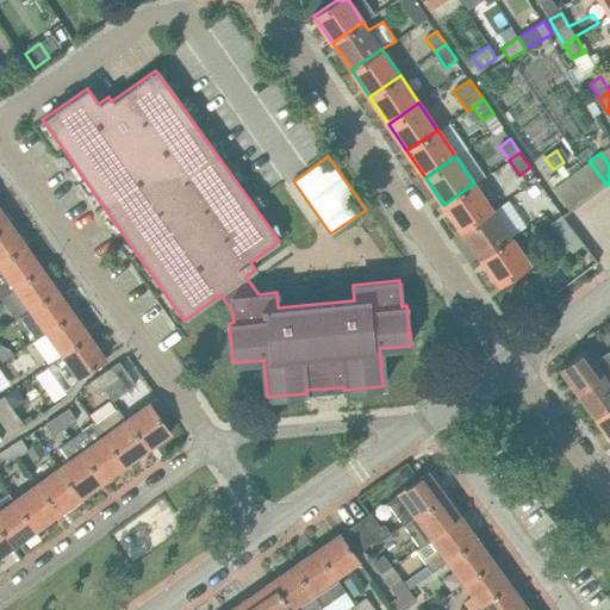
[(577,169),(586,182),(595,193),(607,185),(589,161),(577,169)]
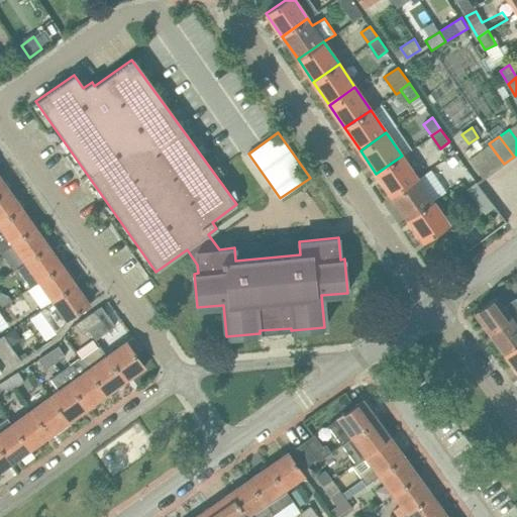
[(489,143),(479,151),(494,171),(504,164),(497,154),(489,143)]
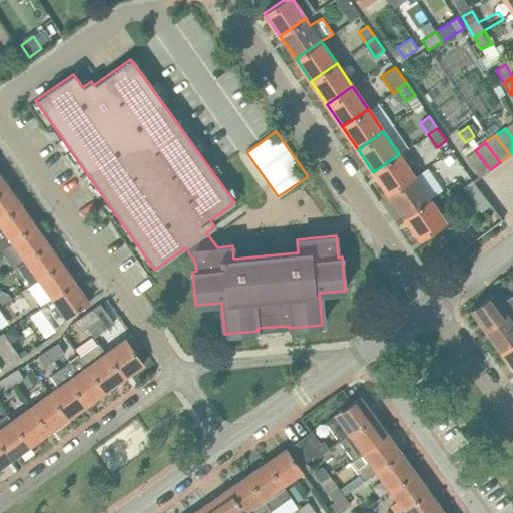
[(475,150),(465,157),(480,177),(490,169),(475,150)]
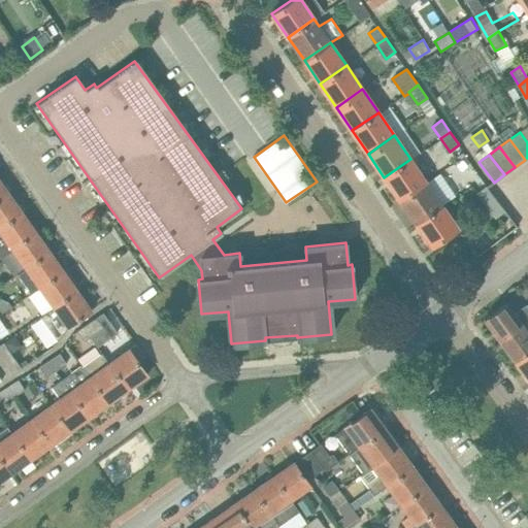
[(426,183),(410,159),(384,177),(400,200),(426,183)]
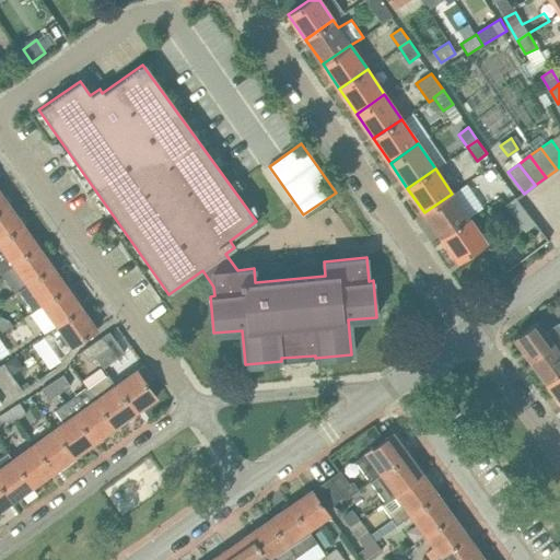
[(0,210),(9,203),(0,190),(0,210)]
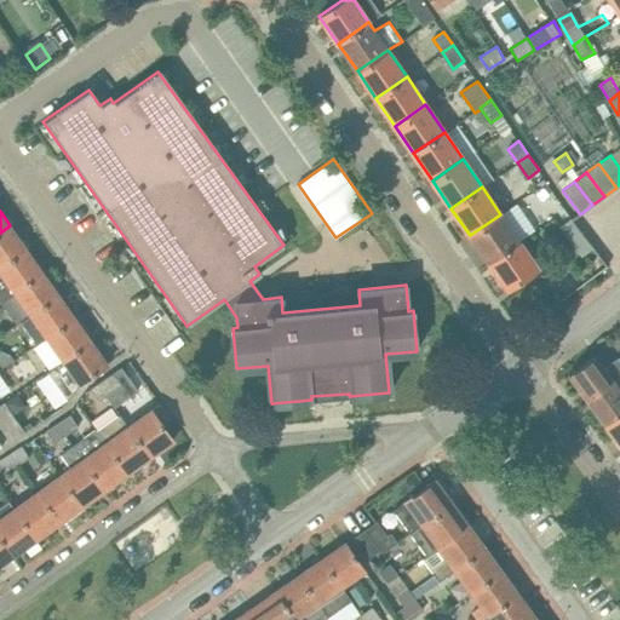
[(520,241),(500,214),(470,235),(488,263),(520,241)]
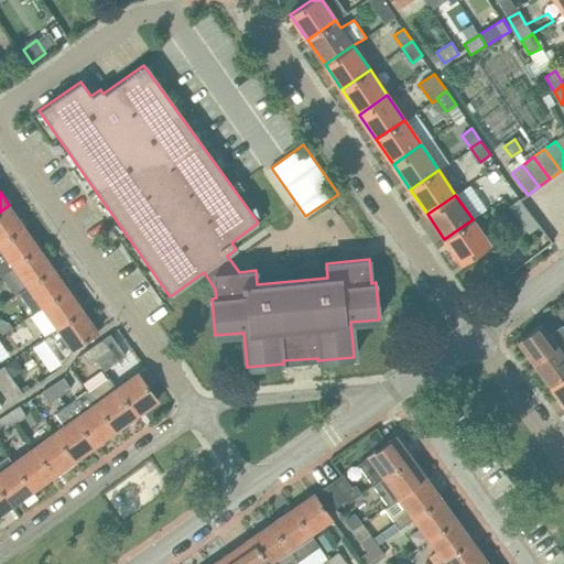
[(539,225),(520,198),(510,206),(530,231),(539,225)]
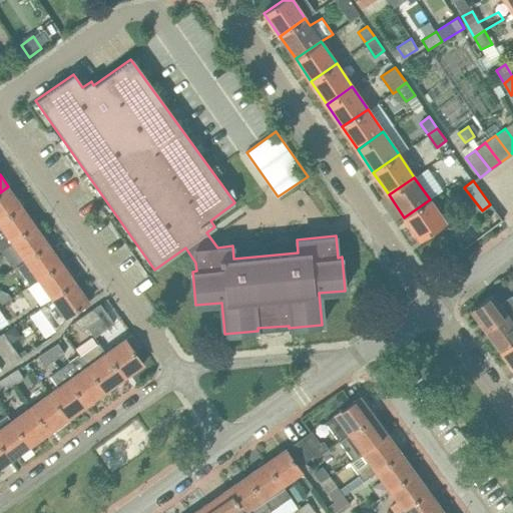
[(0,220),(22,205),(8,186),(0,192),(0,220)]
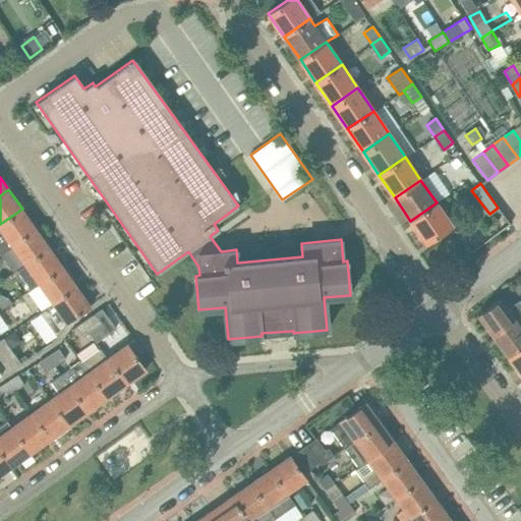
[(410,221),(426,244),(452,226),(437,203),(410,221)]
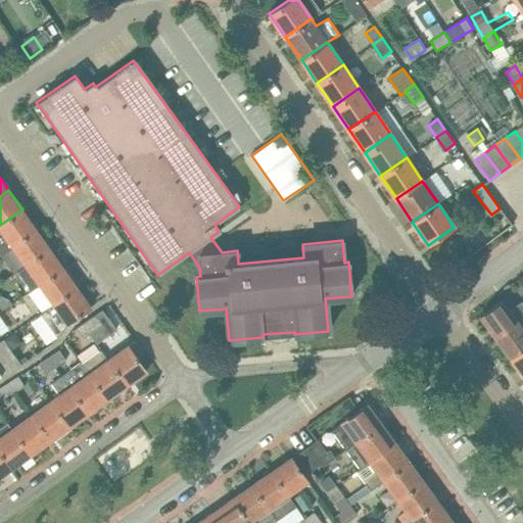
[(36,229),(22,209),(0,225),(0,229),(11,245),(36,229)]
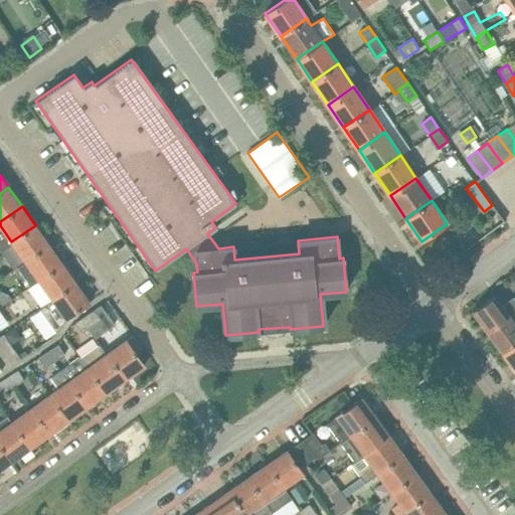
[(35,225),(11,241),(12,242),(5,246),(18,267),(49,244),(35,225)]
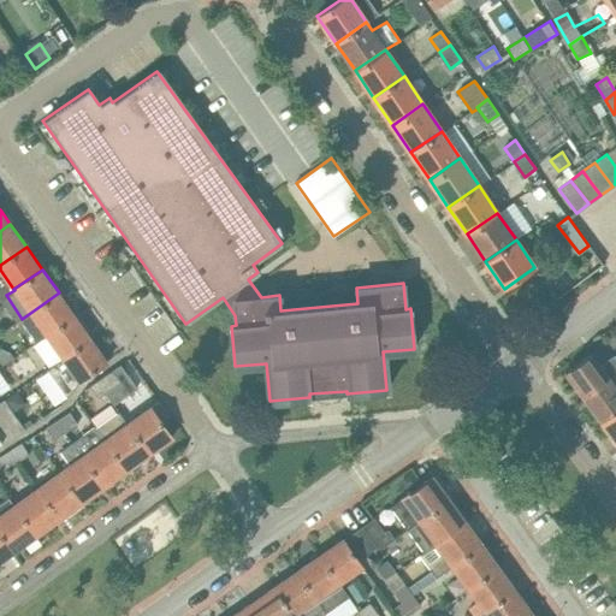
[(46,335),(75,315),(59,292),(22,319),(23,319),(31,313),(46,335)]
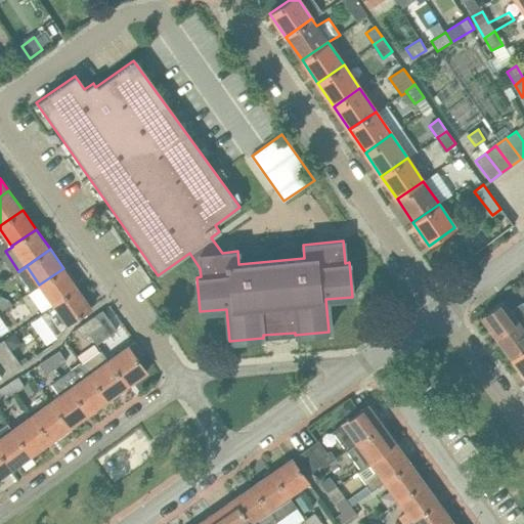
[(63,268),(39,285),(47,296),(40,301),(45,309),(52,304),(77,287),(63,268)]
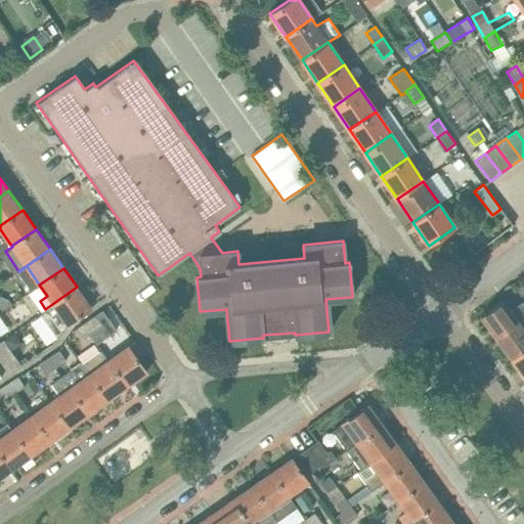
[(45,310),(40,314),(57,338),(67,324),(75,319),(91,308),(77,287),(52,304),(45,309),(45,310)]
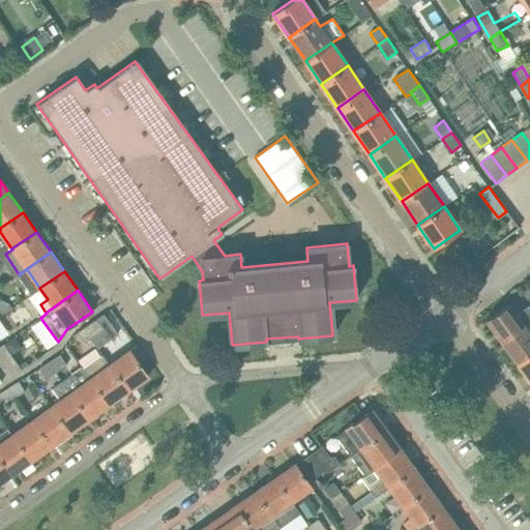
[(529,307),(528,305),(517,314),(508,303),(487,320),(502,342),(529,320),(529,307)]
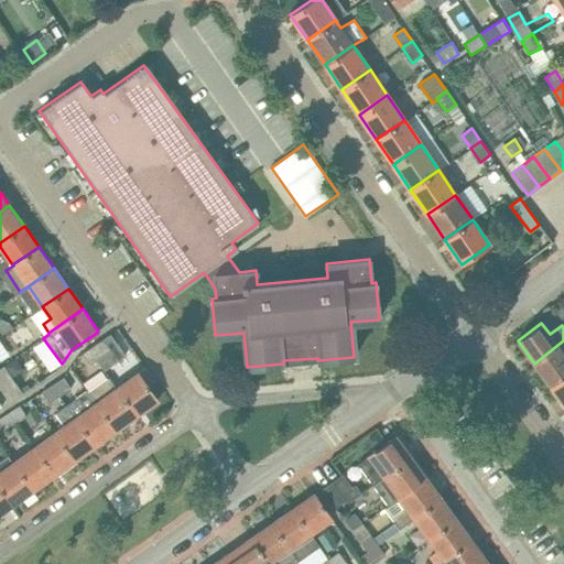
[(110,334),(102,339),(110,349),(95,360),(95,361),(97,359),(104,370),(126,355),(110,334)]
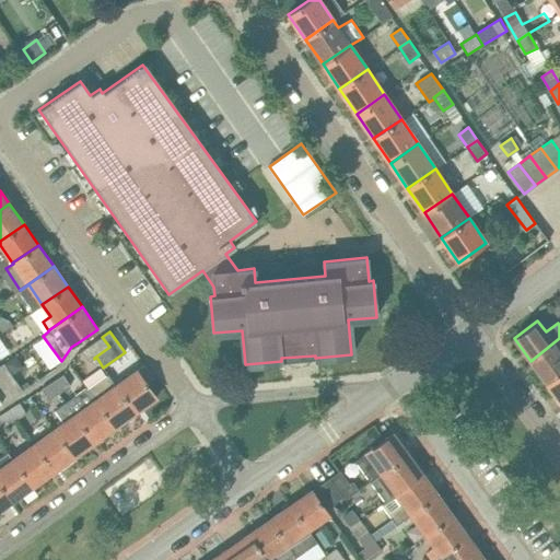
[(102,337),(92,343),(82,350),(90,361),(94,359),(94,358),(109,347),(102,337)]
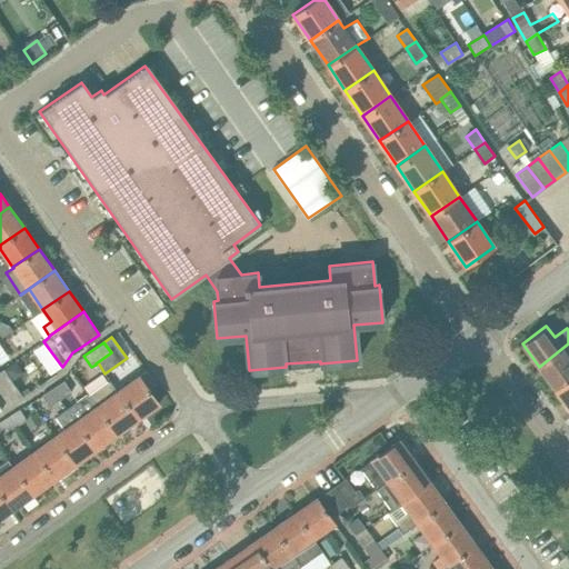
[(568,378),(568,343),(539,367),(555,389),(568,378)]
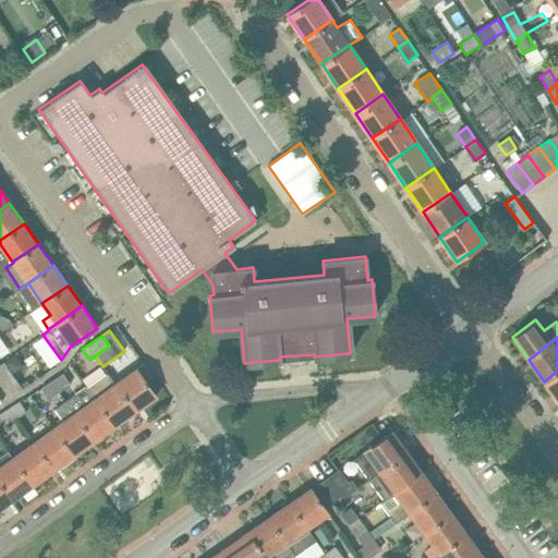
[(0,383),(10,397),(22,389),(3,362),(0,364),(0,383)]
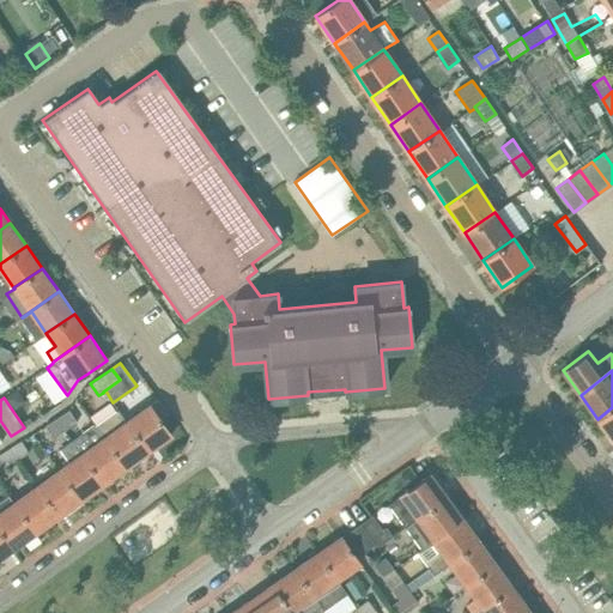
[(150,405),(127,422),(125,423),(146,453),(171,435),(150,405)]
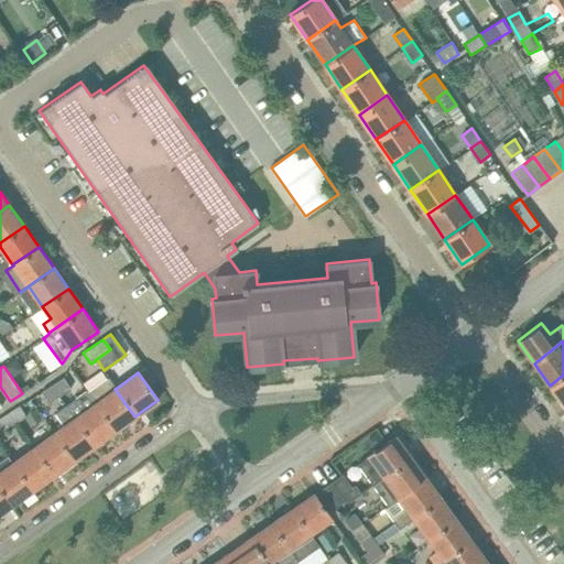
[(563,375),(550,386),(563,404),(563,375)]
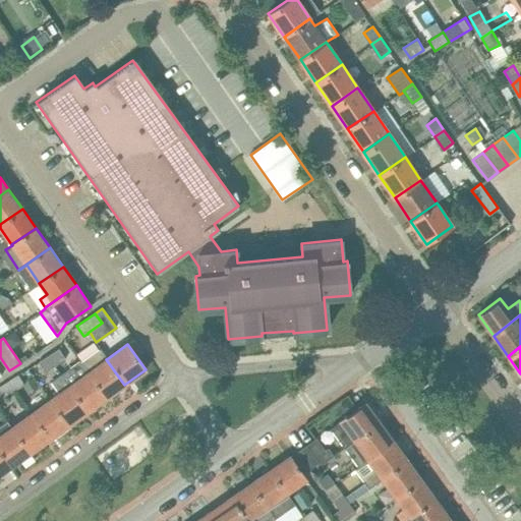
[(101,348),(81,362),(80,362),(88,372),(106,399),(124,385),(106,359),(108,358),(101,348)]
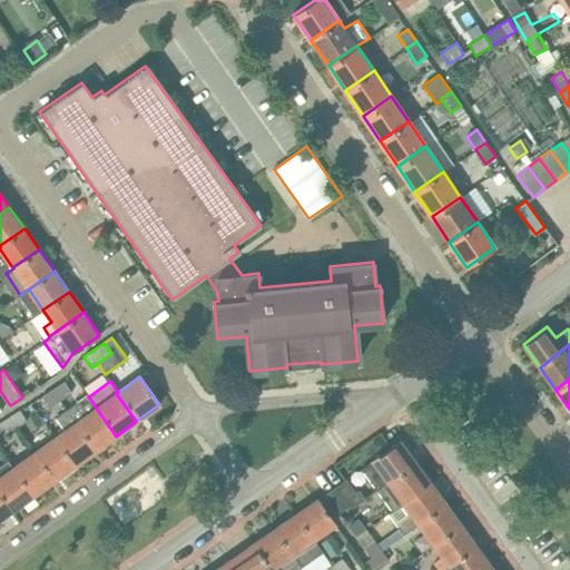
[(59,400),(70,392),(64,382),(52,389),(59,400)]
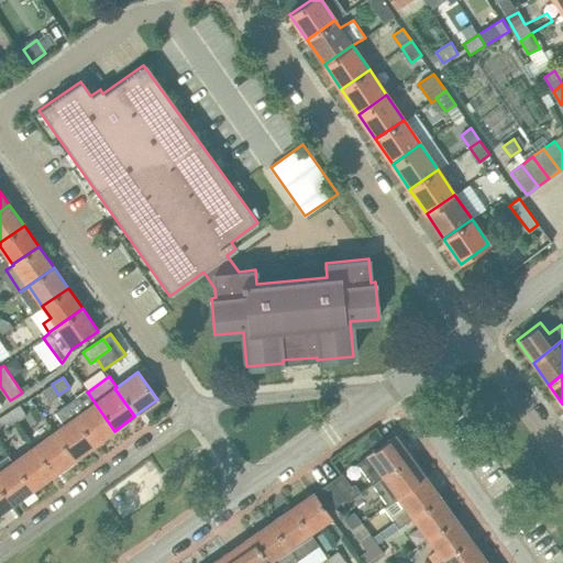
[(58,395),(52,384),(42,390),(48,401),(58,395)]
